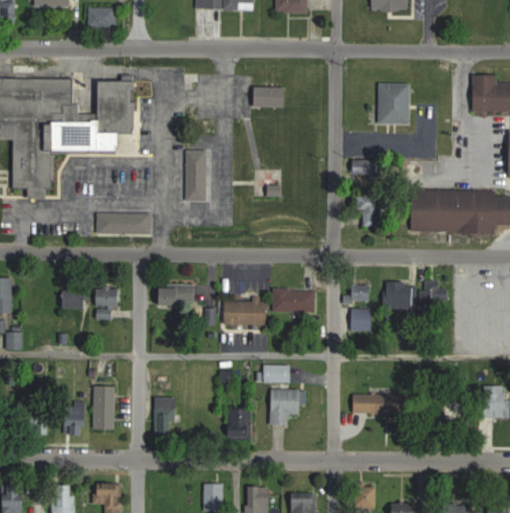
[(0,21),(16,21),(16,0),(0,0),(0,21)]
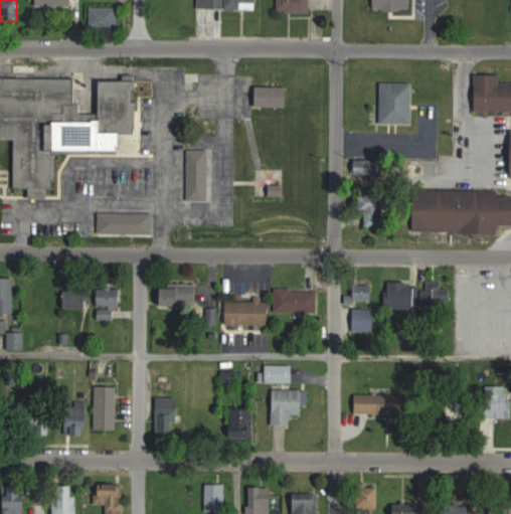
[(33,0),(33,8),(71,8),(71,0),(33,0)]
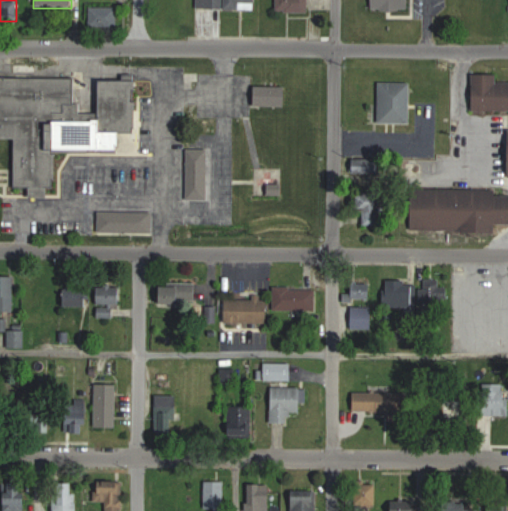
[(154,0),(155,24),(176,24),(175,0),(154,0)]
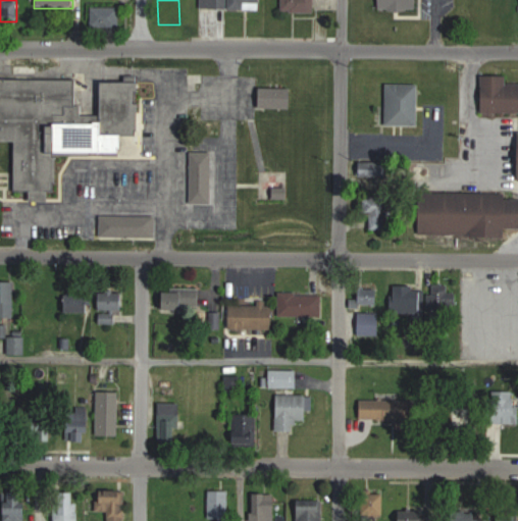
[(197,0),(197,10),(258,10),(257,0),(197,0)]
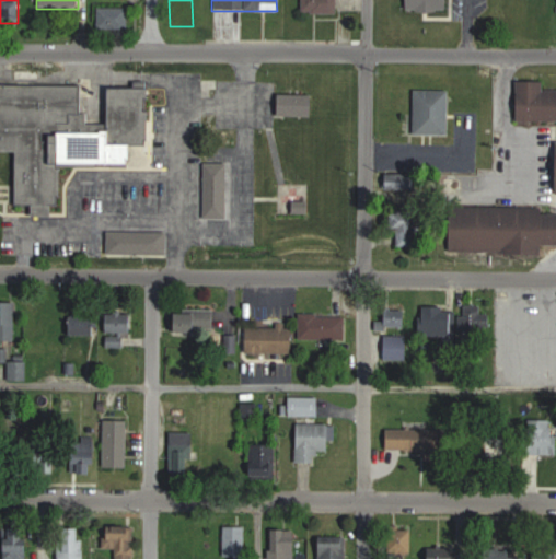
[(299,0),(299,14),(335,14),(334,0),(299,0)]
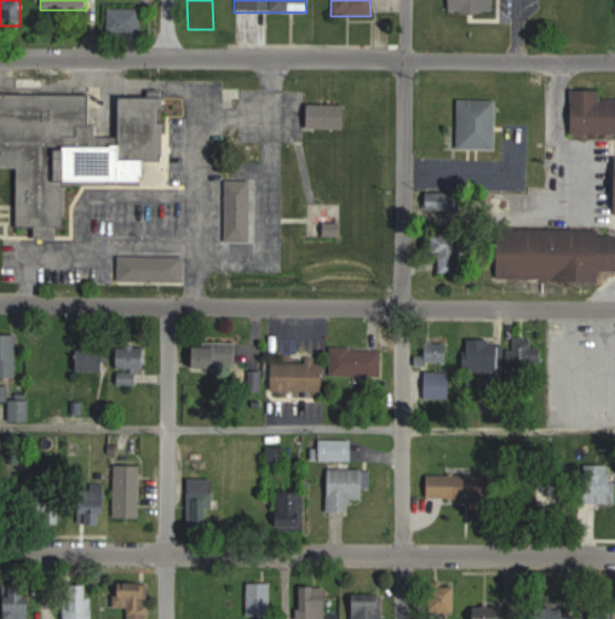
[(447,0),(447,13),(493,13),(492,0),(447,0)]
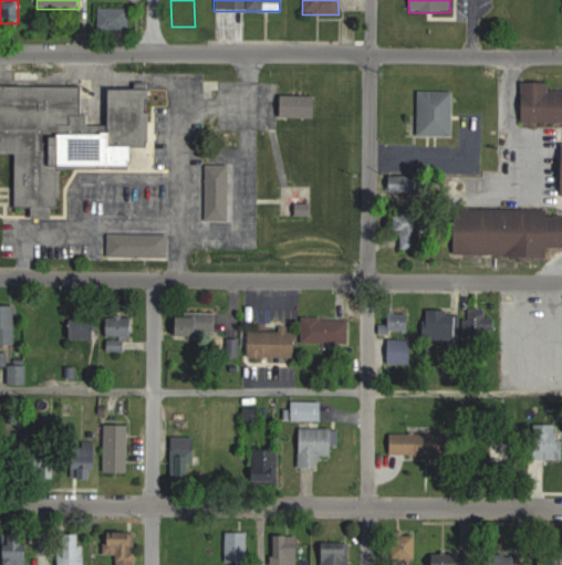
[(126,9),(96,9),(96,32),(126,32),(126,9)]
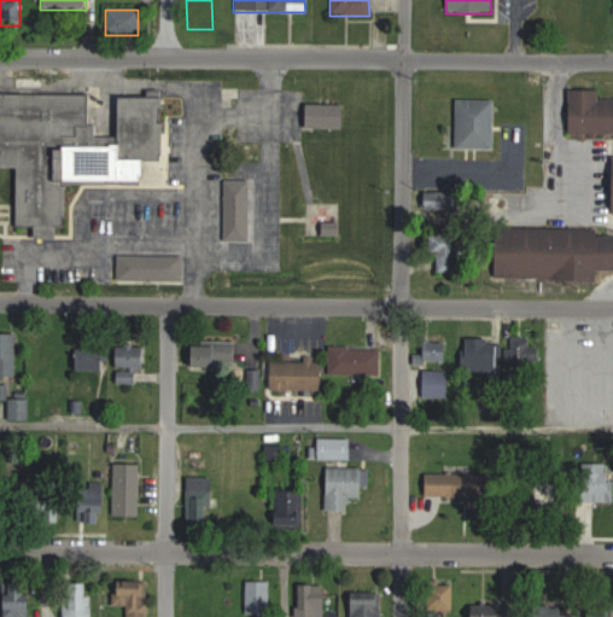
[(168,169),(168,98),(118,97),(118,145),(75,144),(75,128),(86,124),(86,95),(40,95),(40,79),(15,79),(15,95),(0,94),(0,169),(15,169),(15,227),(31,227),(35,239),(65,230),(65,181),(145,182),(145,169),(168,169)]
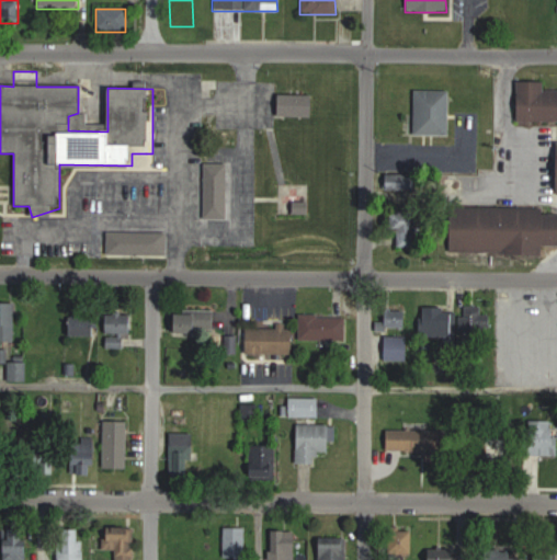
[(451,208),(450,253),(541,255),(542,250),(556,250),(556,90),(542,91),(542,82),(516,82),(515,122),(556,123),(556,141),(556,143),(555,195),(556,195),(556,215),(541,215),(541,210),(451,208)]
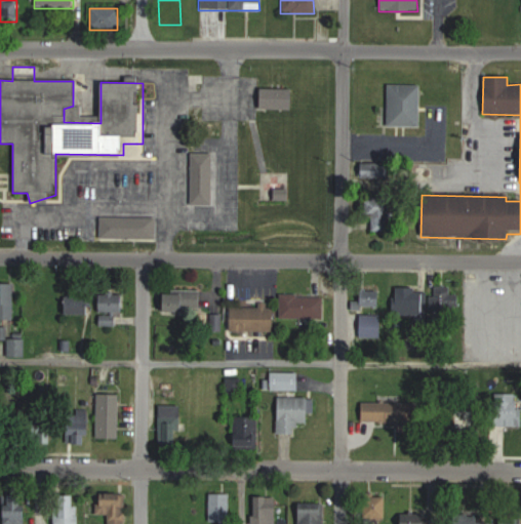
[(387,85),(387,126),(418,126),(418,85),(387,85)]
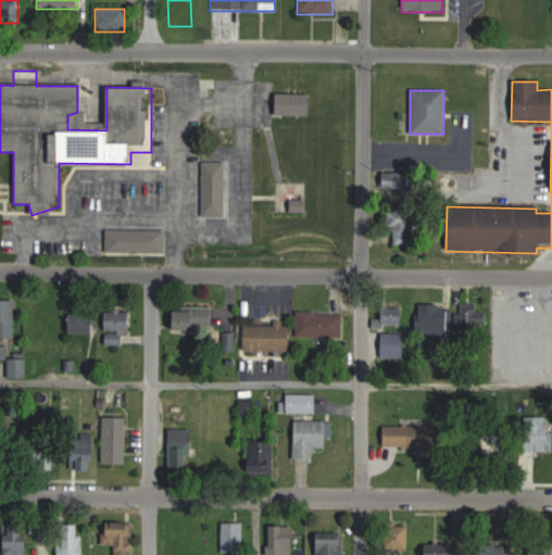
[(309,93),(273,93),(273,117),(309,117),(309,93)]
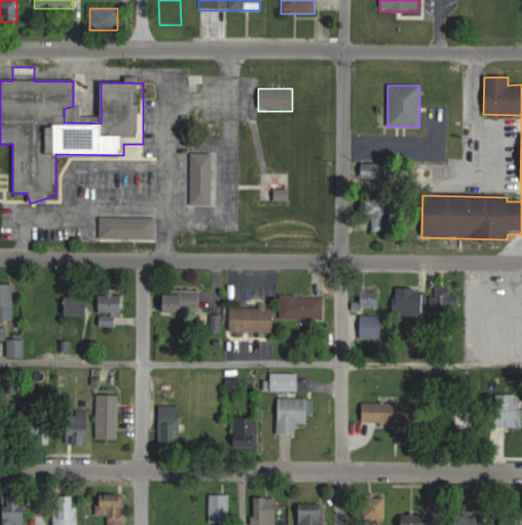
[(388,231),(388,199),(371,199),(371,231),(388,231)]
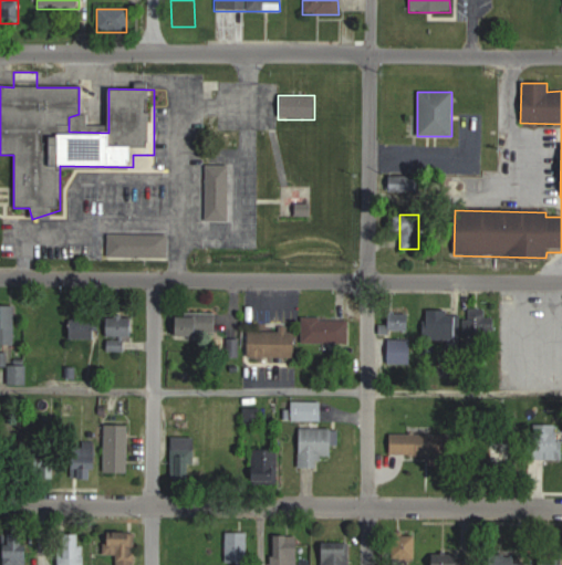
[(0,344),(12,344),(12,306),(0,306),(0,344)]
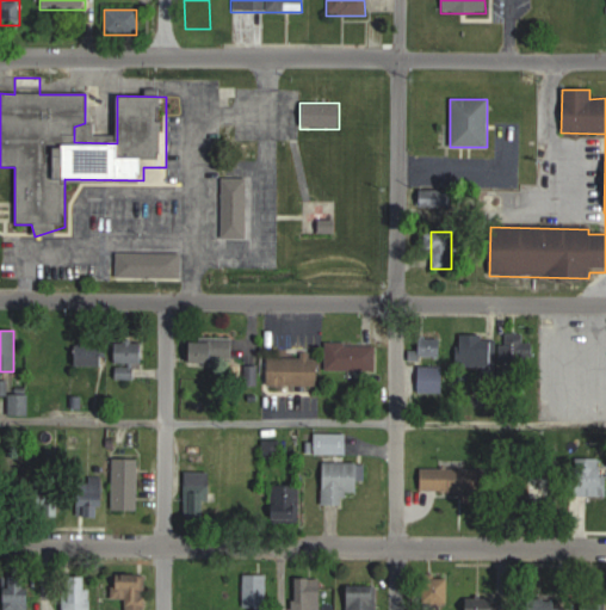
[(523,344),(523,333),(500,333),(500,367),(530,367),(530,344),(523,344)]
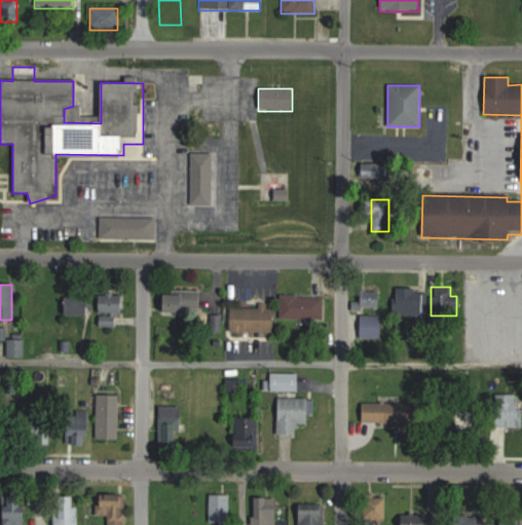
[(424,326),(424,289),(390,289),(390,316),(411,316),(411,326),(424,326)]
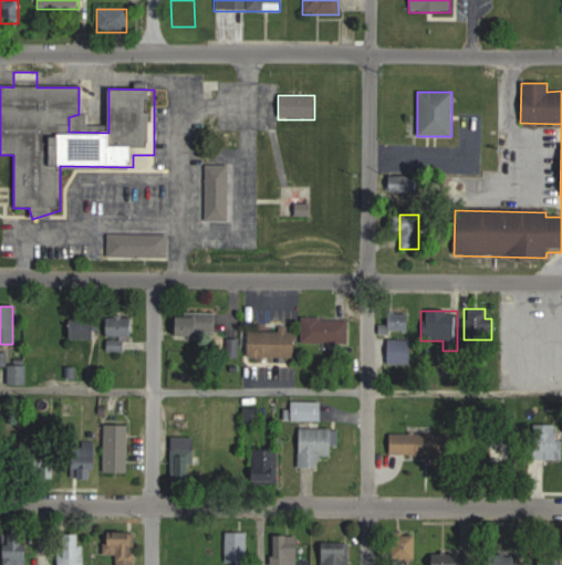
[(406,331),(406,312),(384,312),(384,331),(406,331)]
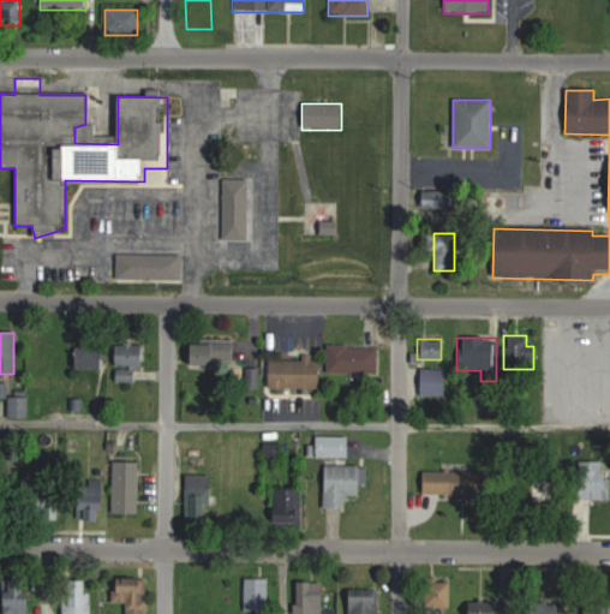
[(183,343),(183,369),(233,369),(233,343),(183,343)]
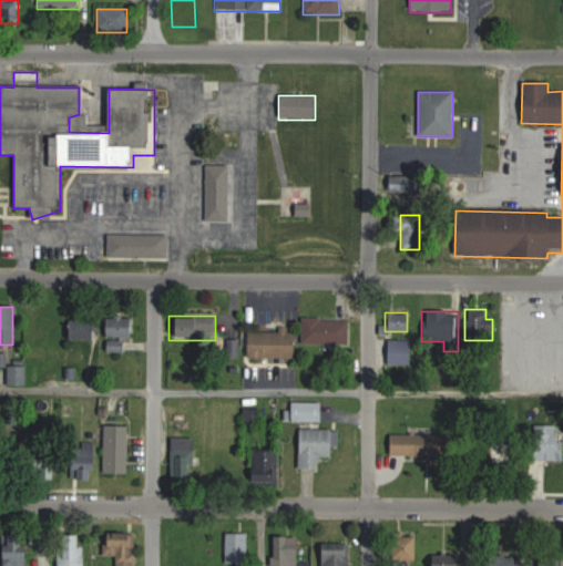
[(130,339),(130,318),(103,318),(103,339),(130,339)]
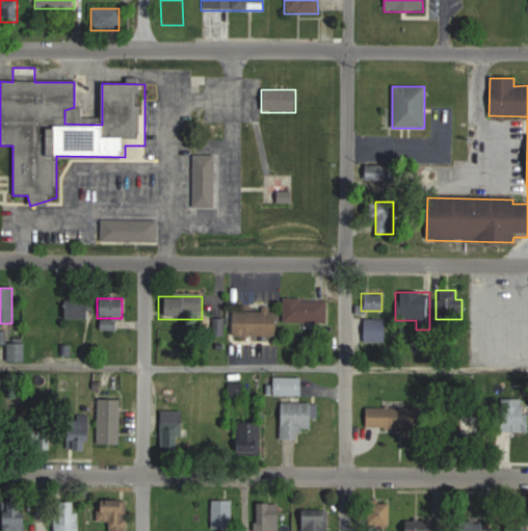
[(282,323),(325,323),(325,299),(282,299),(282,323)]
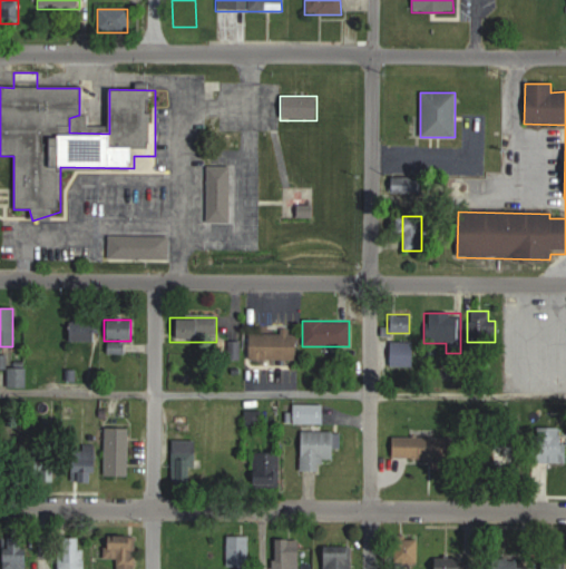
[(96,322),(66,322),(66,342),(96,342),(96,322)]
